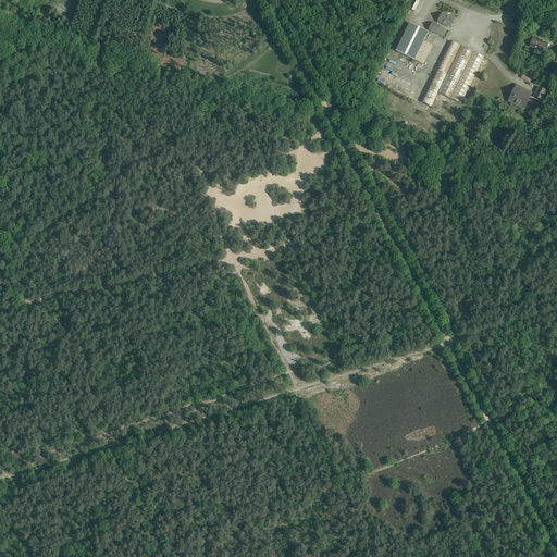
[(438,22),(450,27),(454,20),(442,14),(438,22)]
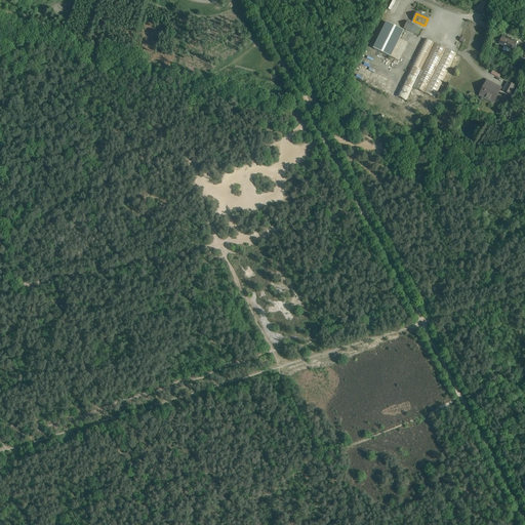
[(404,29),(411,32),(414,25),(407,22),(404,29)]
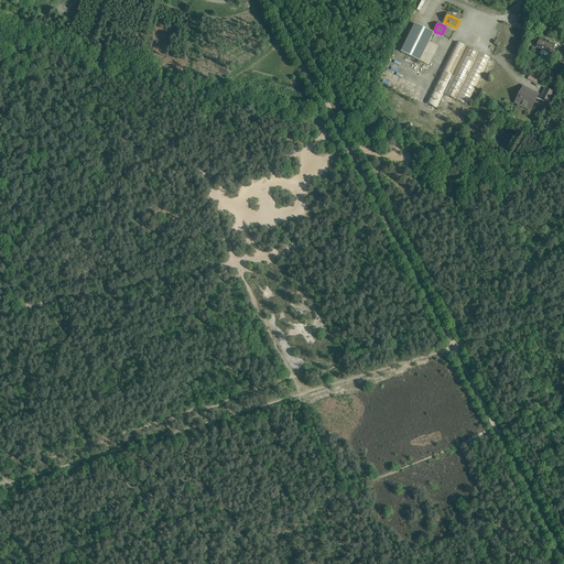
[(414,24),(412,29),(401,52),(420,62),(433,33),(414,24)]
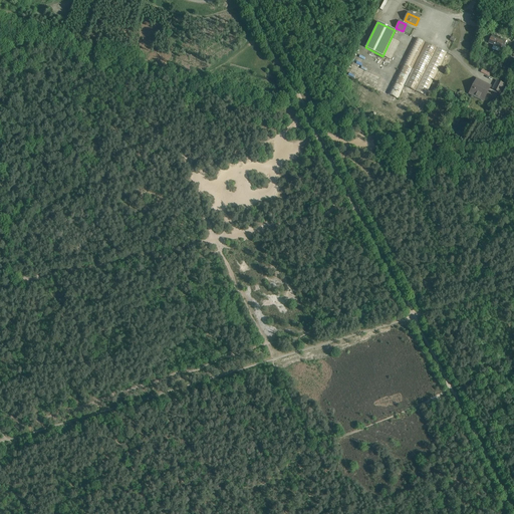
[(506,40),(500,38),(492,34),(488,42),(492,44),(500,47),(501,43),(505,44),(506,40)]
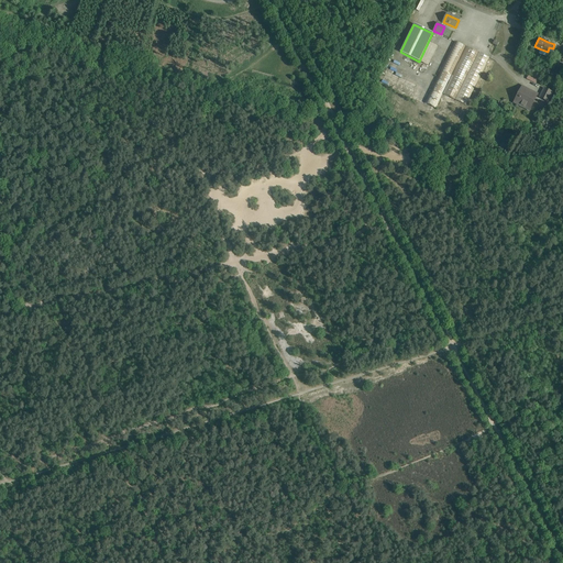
[(455,42),(452,46),(424,103),(435,109),(443,94),(466,105),(489,58),(465,46),(455,42)]
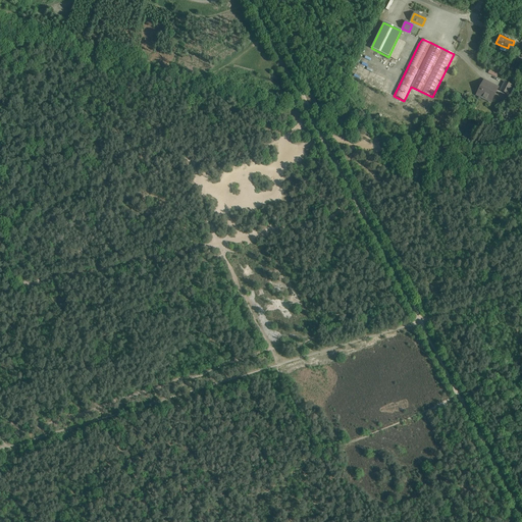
[(490,68),(488,73),(498,77),(500,71),(490,68)]
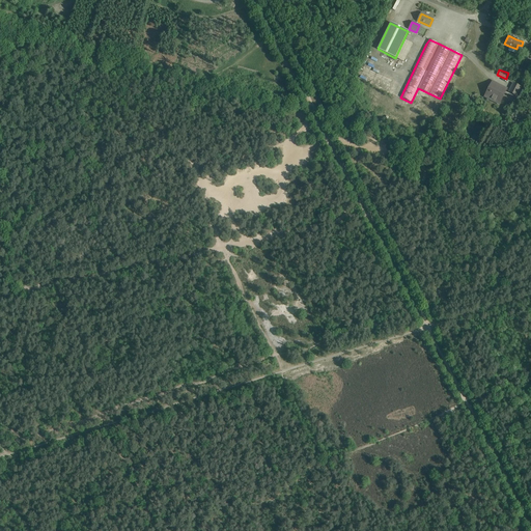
[(485,96),(491,99),(499,103),(506,89),(497,84),(496,86),(493,84),(485,96)]
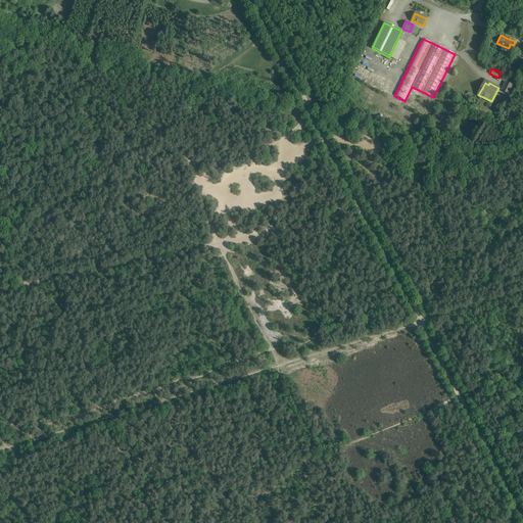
[(502,91),(509,94),(513,86),(506,83),(502,91)]
